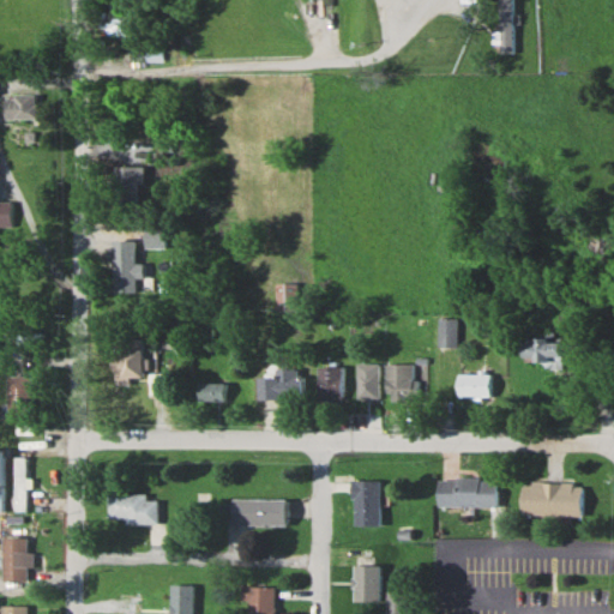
[(500,0),(501,52),(515,52),(515,0),(500,0)]
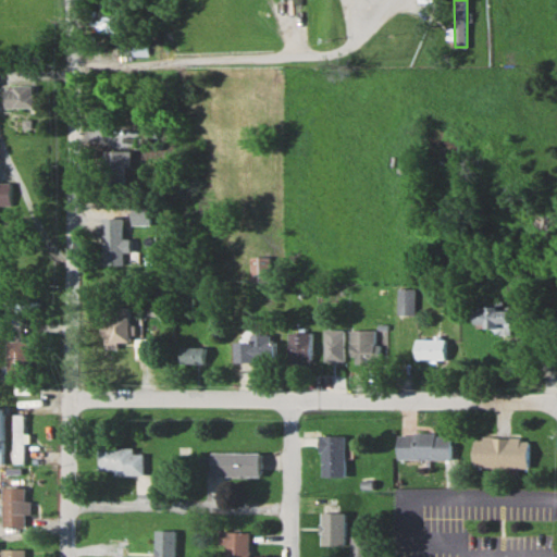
[(37,108),(37,85),(8,85),(8,108),(37,108)]
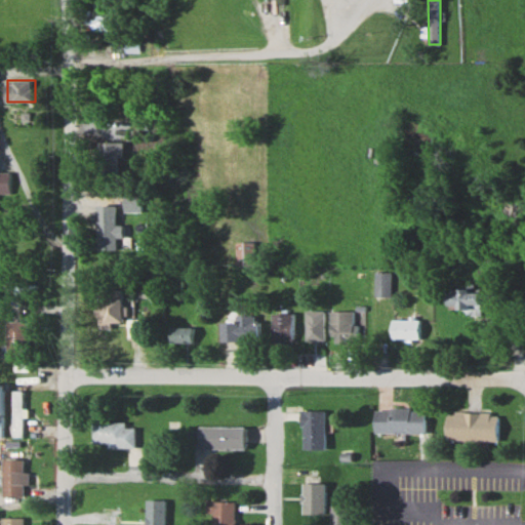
[(121,175),(124,143),(98,140),(95,173),(121,175)]
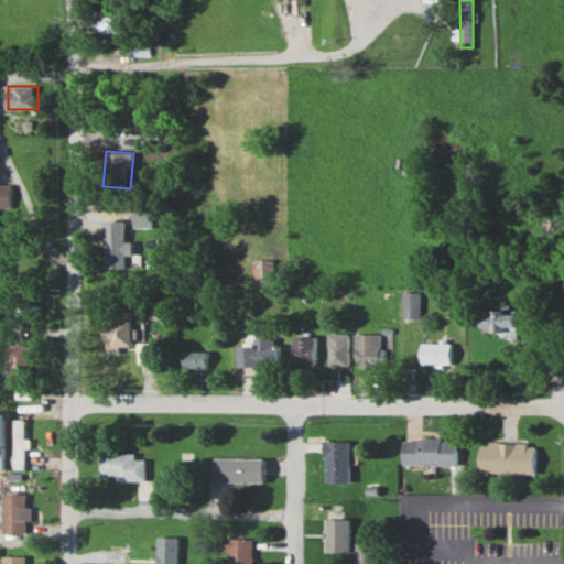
[(153,228),(153,209),(134,209),(134,228),(153,228)]
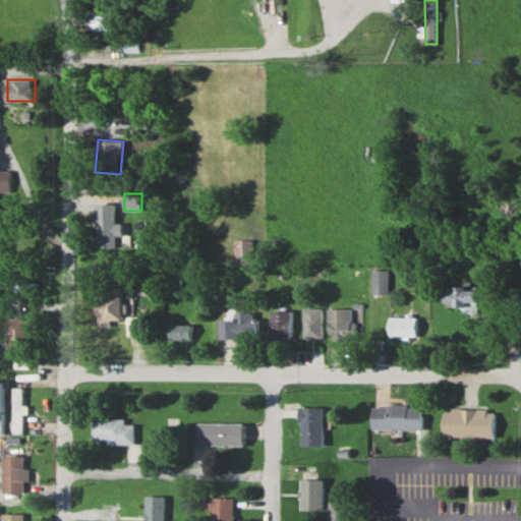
[(116,248),(116,235),(122,235),(122,223),(118,223),(118,204),(97,204),(97,248),(116,248)]
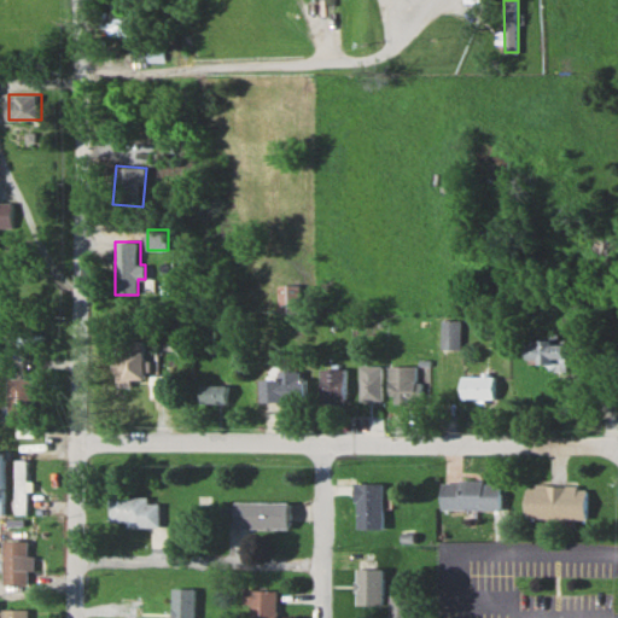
[(278,284),(278,312),(298,312),(298,284),(278,284)]
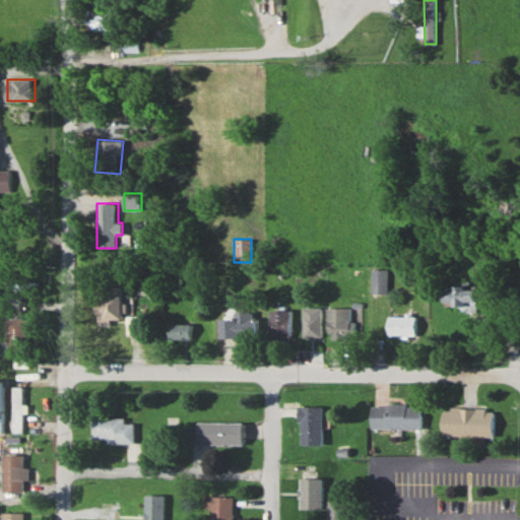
[(389,294),(389,268),(374,268),(374,294),(389,294)]
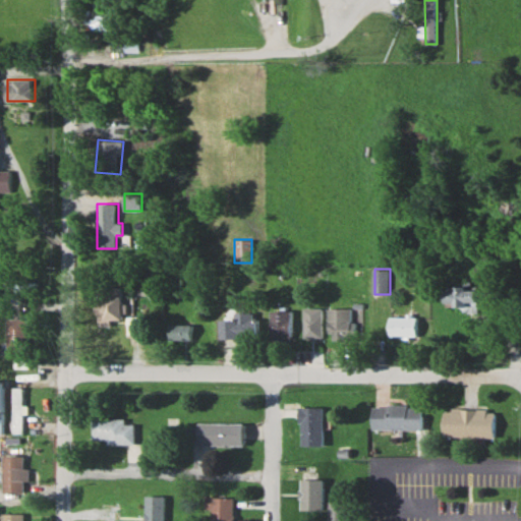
[(462,312),(482,312),(482,289),(473,289),(473,285),(450,285),(450,304),(462,304),(462,312)]
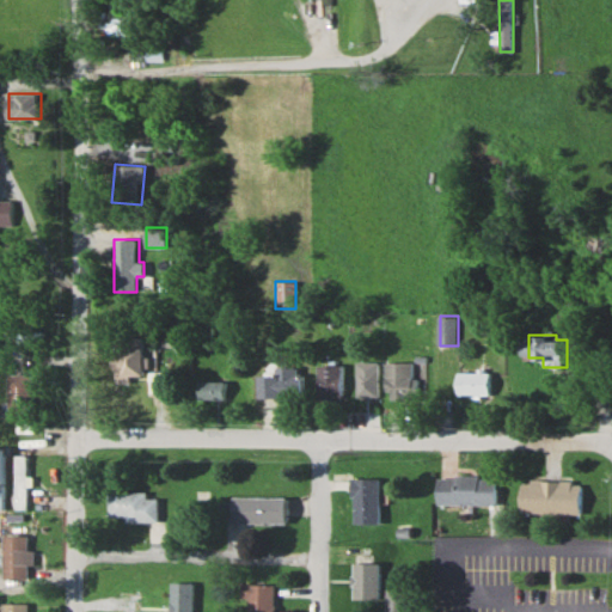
[(117,378),(148,378),(148,337),(117,337),(117,378)]
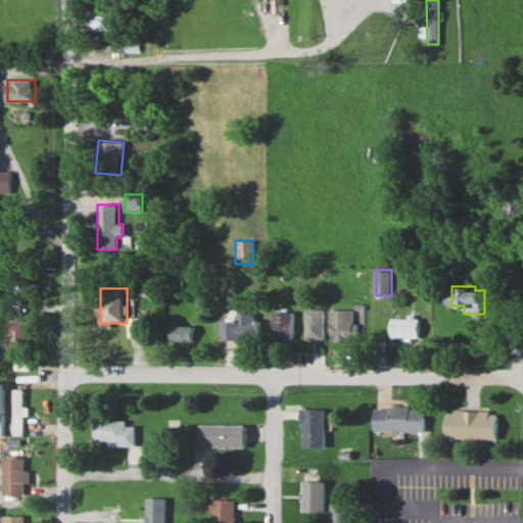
[(324,308),(306,308),(306,339),(324,339),(324,308)]
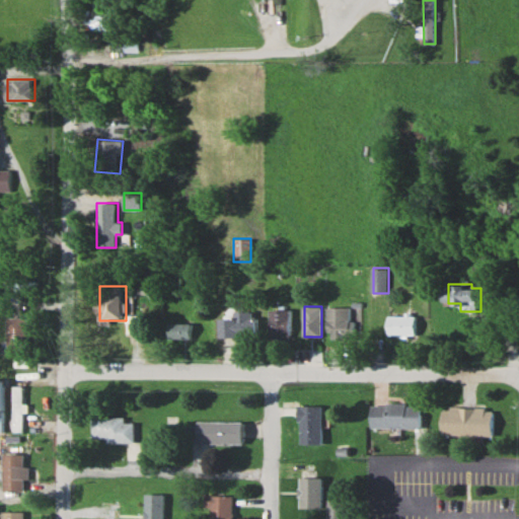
[(328,338),(352,338),(352,307),(328,307),(328,338)]
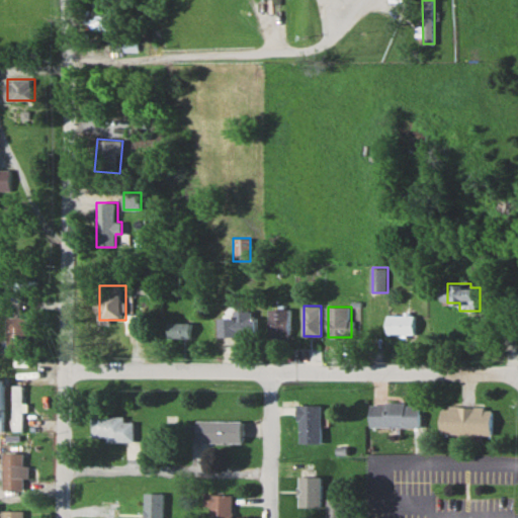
[(290,337),(290,309),(270,309),(270,337),(290,337)]
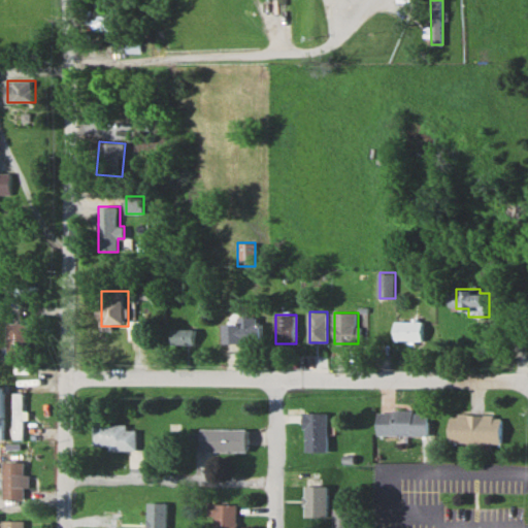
[(225,323),(225,343),(261,343),(261,317),(238,317),(238,323),(225,323)]
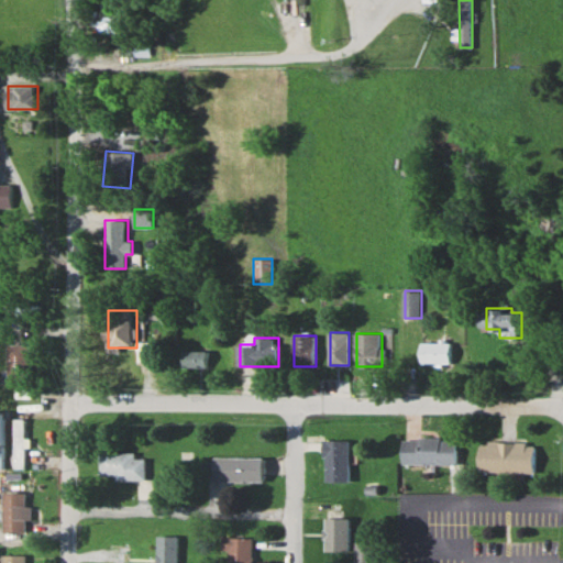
[(454,342),(423,342),(423,364),(454,364),(454,342)]
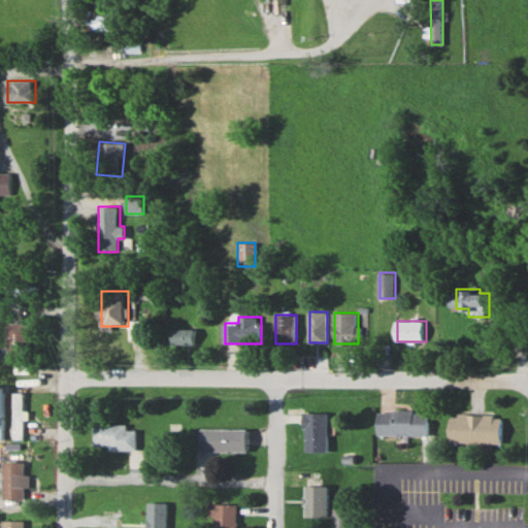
[(29,323),(9,323),(9,350),(29,350),(29,323)]
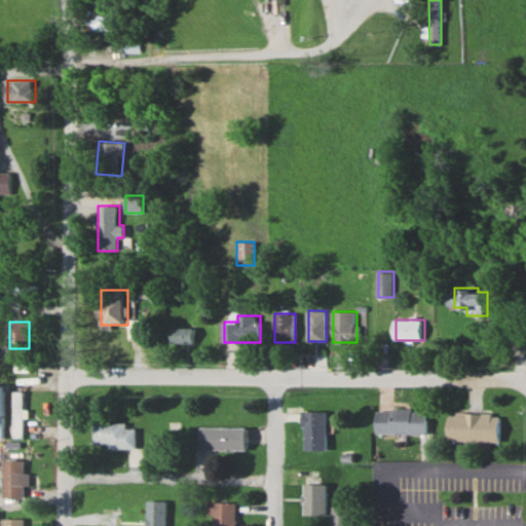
[(193,342),(193,327),(172,327),(172,342),(193,342)]
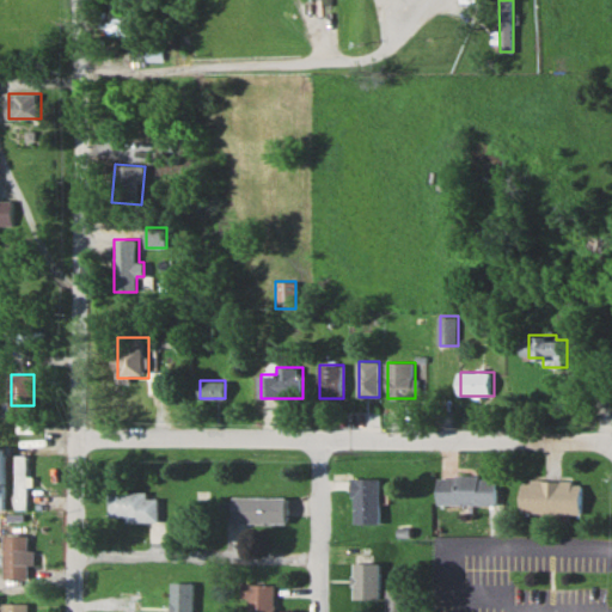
[(14,454),(14,508),(28,508),(28,454),(14,454)]
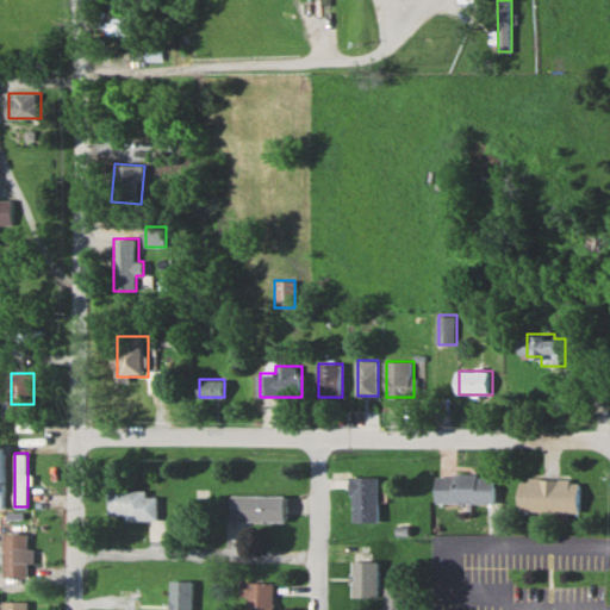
[(436,503),(496,503),(496,474),(436,475),(436,503)]
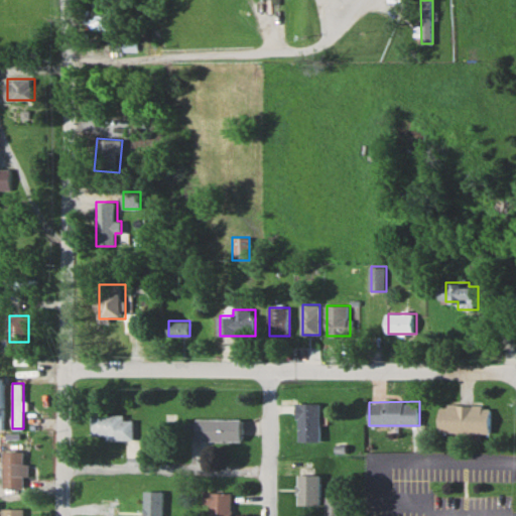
[(297,441),(319,441),(319,403),(297,403),(297,441)]
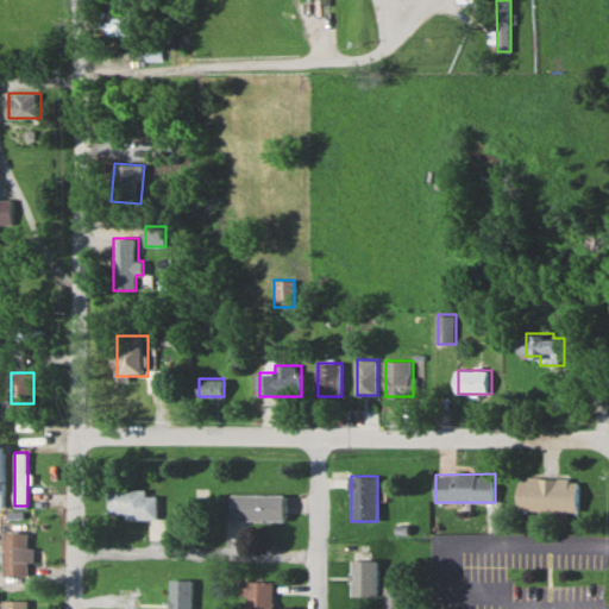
[(581,512),(581,478),(520,478),(520,512),(581,512)]
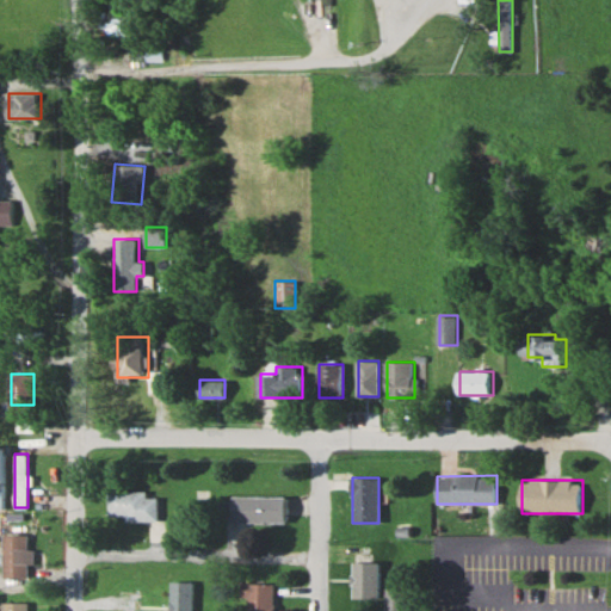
[(111,492),(111,520),(161,520),(161,497),(149,497),(149,492),(111,492)]
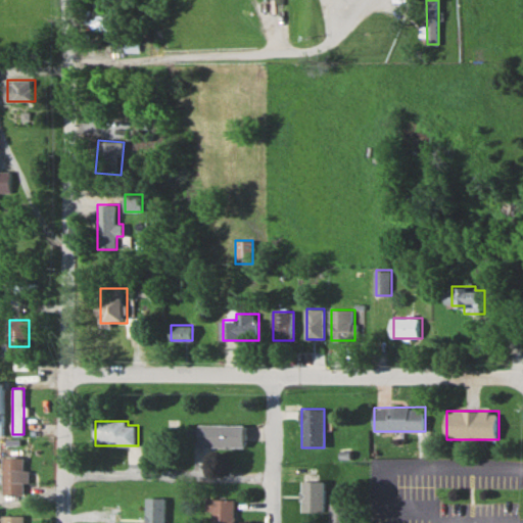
[(200,447),(245,447),(245,424),(200,424),(200,447)]
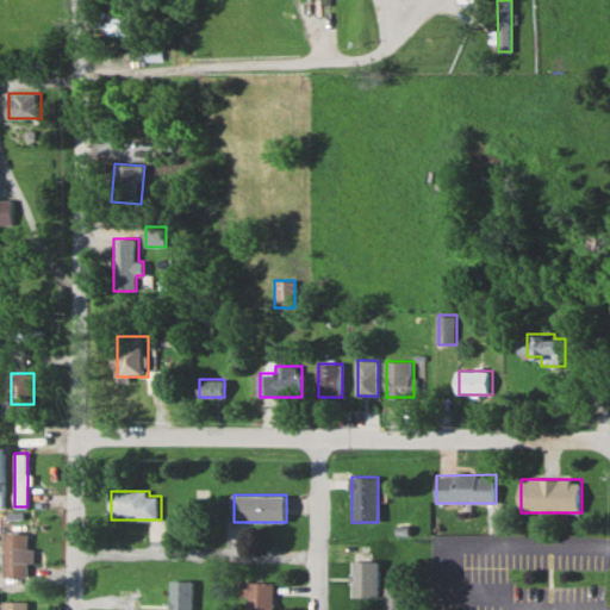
[(5,577),(31,577),(31,533),(5,533),(5,577)]
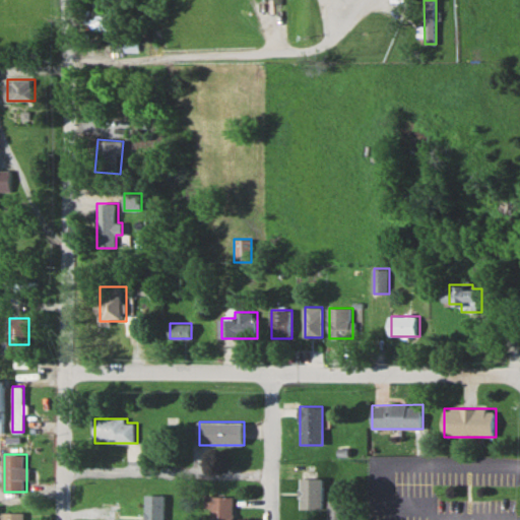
[(300,479),(300,509),(322,509),(322,479),(300,479)]
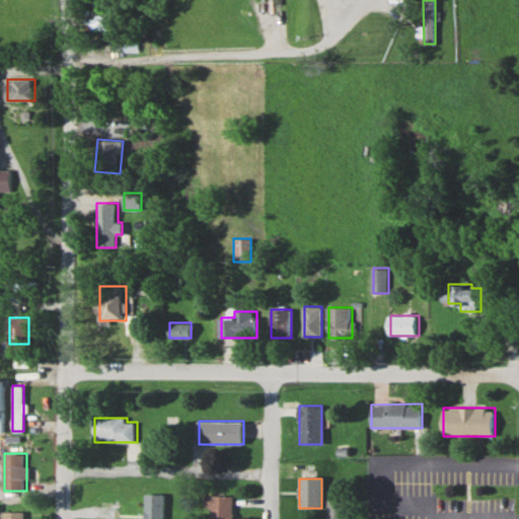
[(164,518),(165,494),(146,494),(145,518),(164,518)]
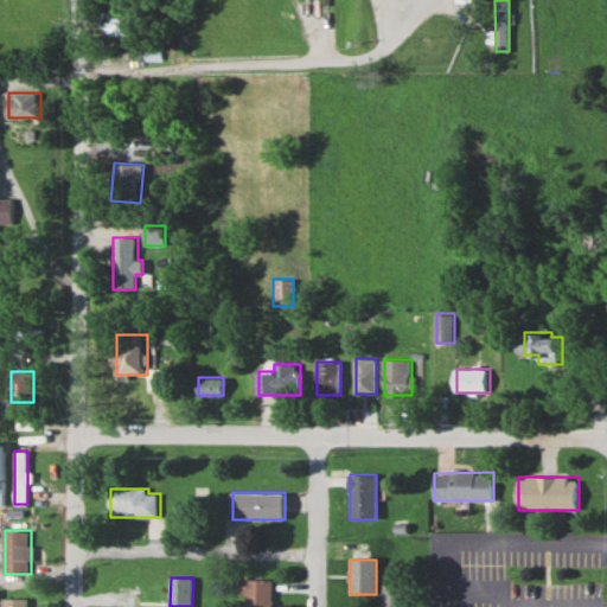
[(272,606),(273,580),(243,580),(242,606),(272,606)]
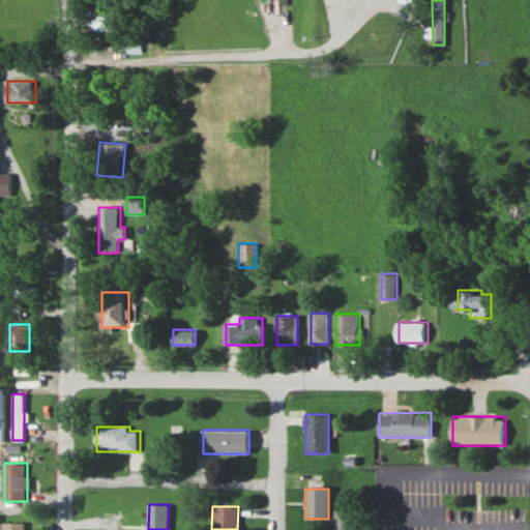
[(332,529),(352,529),(352,507),(333,507),(332,529)]
